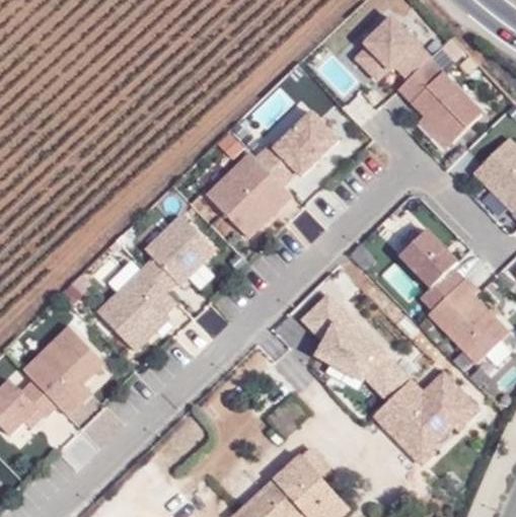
[(417,42),(419,40),(390,13),(349,59),(375,83),(388,71),(417,42)]
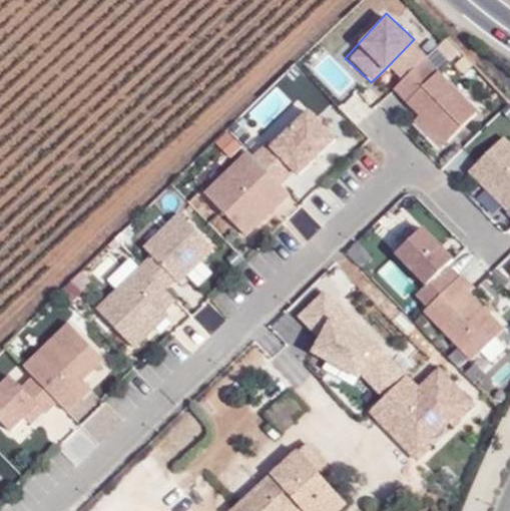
[(427,57),(412,41),(384,70),(396,84),(427,57)]
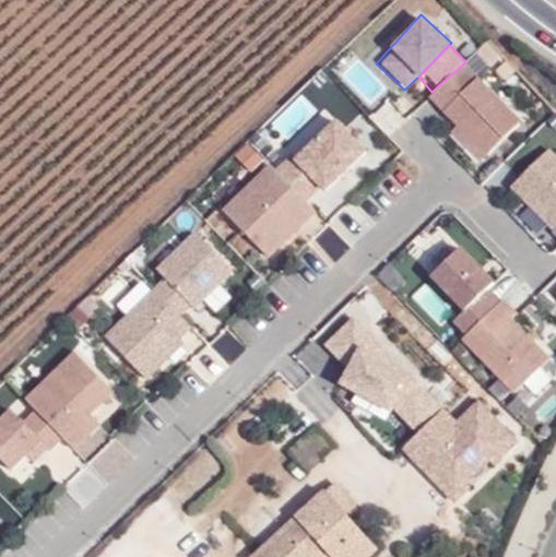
[(448,132),(478,161),(520,118),(465,62),(432,92),(426,97),(454,127),(448,132)]
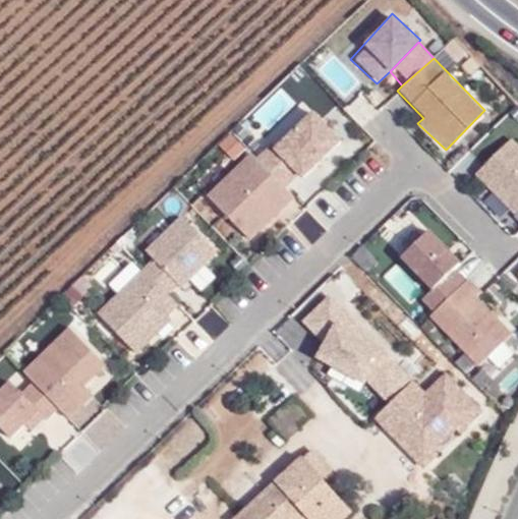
[(340,136),(309,108),(254,156),(285,185),(296,173),(301,179),(340,136)]
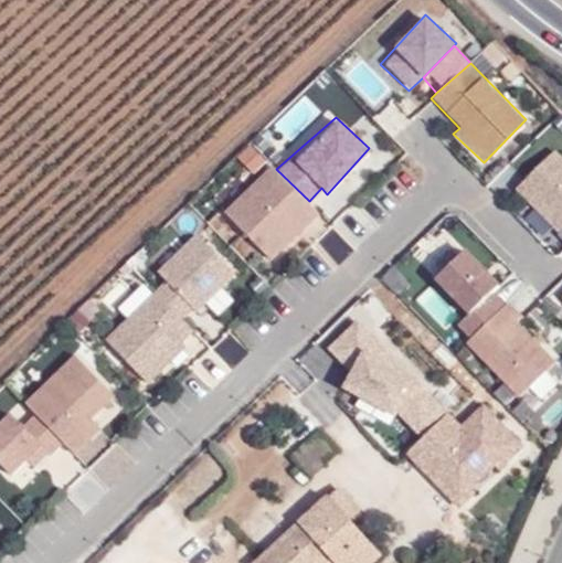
[(252,146),(235,155),(245,173),(262,165),(252,146)]
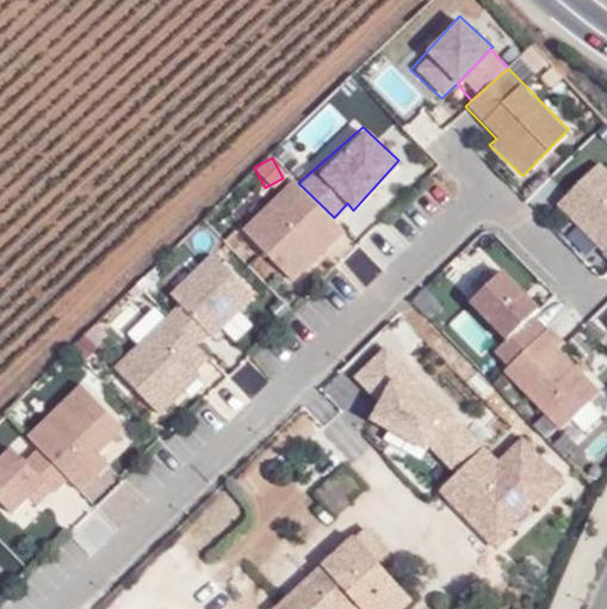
[(606,172),(599,164),(557,208),(605,252),(606,250),(606,172)]
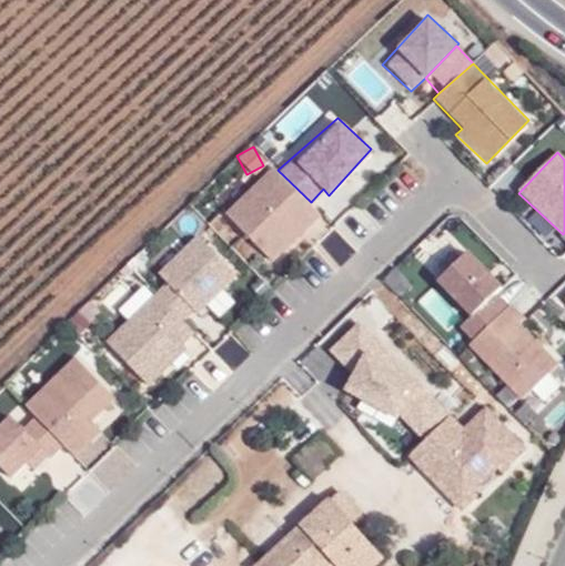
[(272,167),(223,213),(272,261),(320,213),(311,202),(278,170),(272,167)]
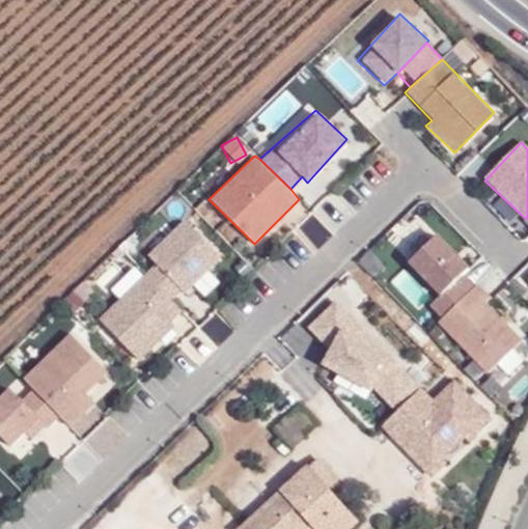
[(183,219),(146,255),(154,263),(179,290),(182,294),(220,257),(183,219)]
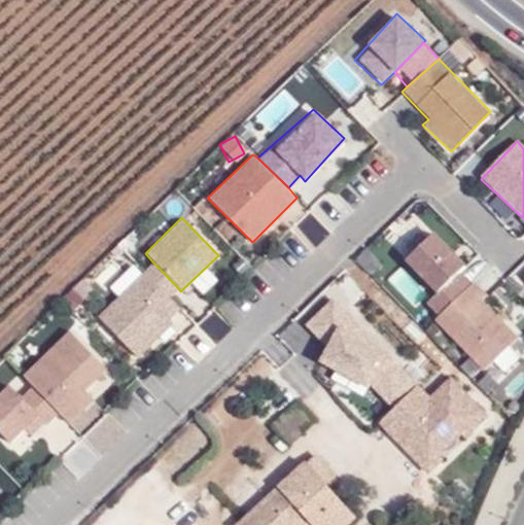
[(435,231),(405,256),(437,288),(457,272),(466,264),(435,231)]
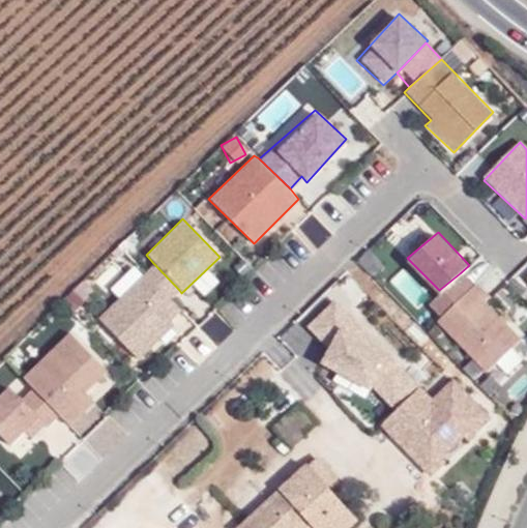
[(145,273),(170,299),(179,290),(153,263),(143,272),(145,273)]
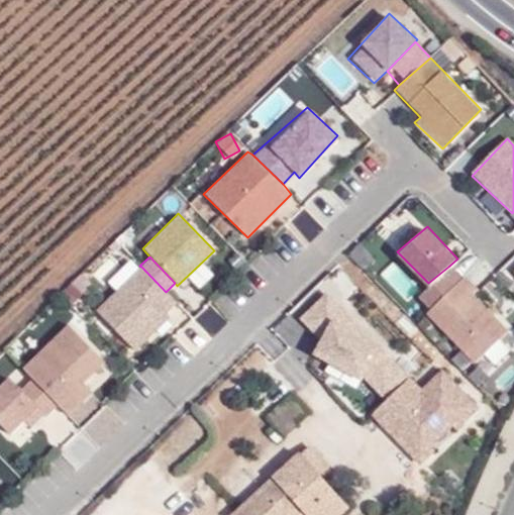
[(405,302),(415,293),(393,265),(382,274),(405,302)]
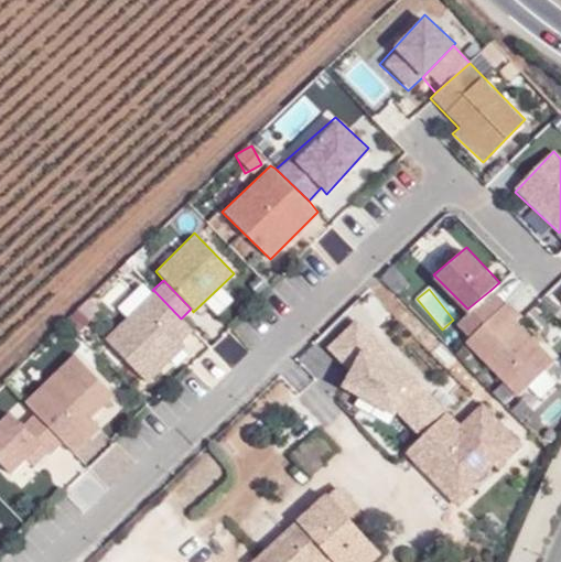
[(181,319),(154,291),(104,339),(147,380),(184,344),(181,343),(192,330),(181,319)]
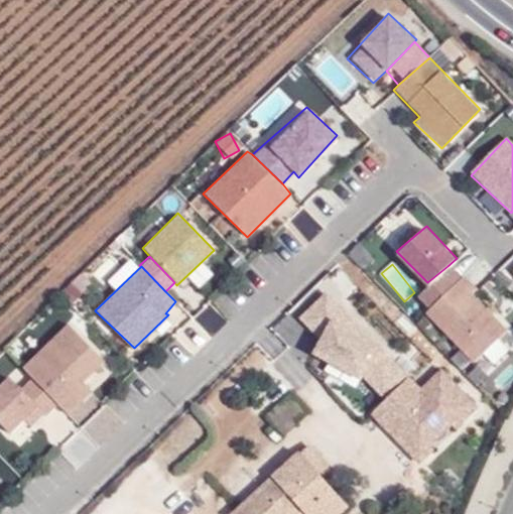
[(427,282),(415,294),(427,308),(462,276),(447,266),(427,282)]
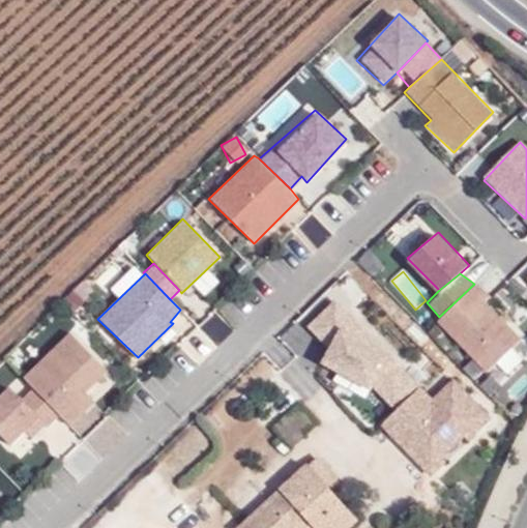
[(439,317),(436,320),(484,371),(520,339),(484,303),(490,297),(474,284),(439,317)]
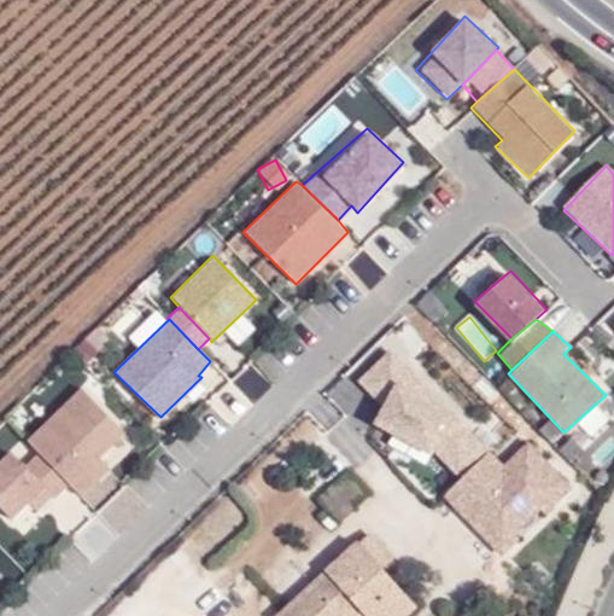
[(460,481),(490,452),(451,412),(398,356),(361,387),(382,407),(432,454),(460,481)]
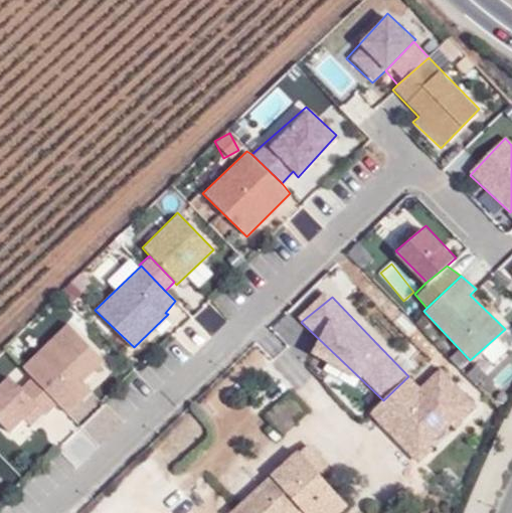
[(65,412),(90,389),(81,381),(103,361),(65,323),(21,367),(65,412)]
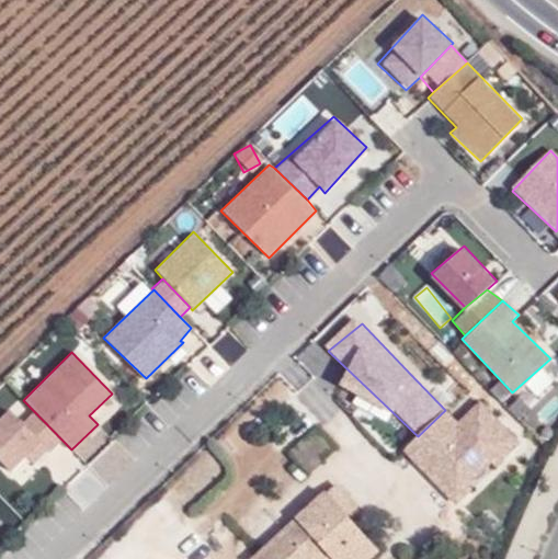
[(393,412),(348,369),(341,385),(389,415),(393,412)]
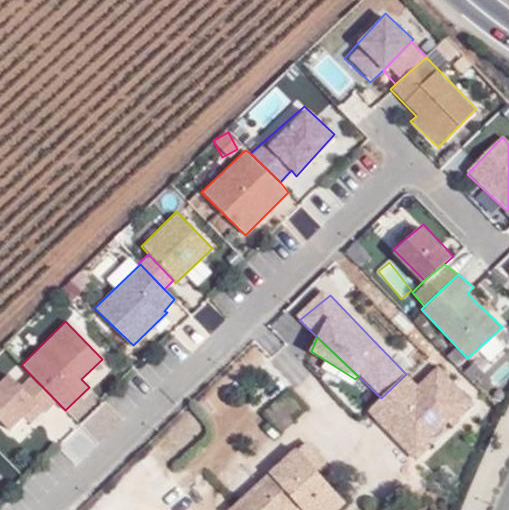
[(473,405),(435,366),(417,385),(406,374),(381,398),(367,411),(416,458),(430,446),(425,441),(446,422),(450,427),(473,405)]
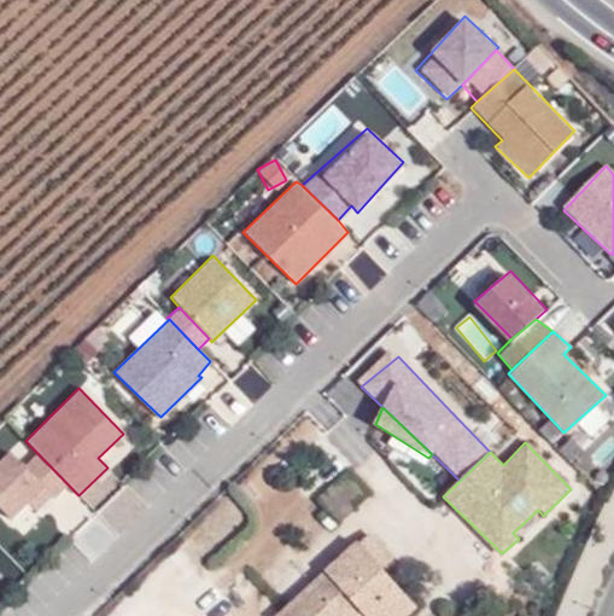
[(46,486),(10,452),(0,463),(0,507),(12,519),(46,486)]
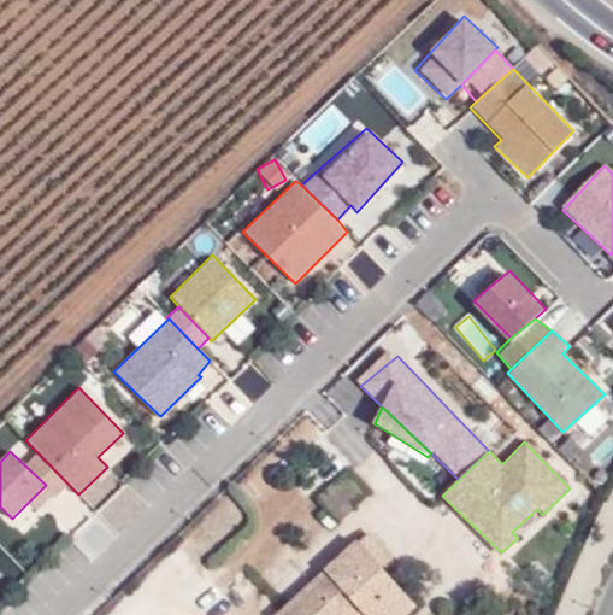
[(345,473),(313,502),(320,510),(326,516),(335,526),(365,497),(345,473)]
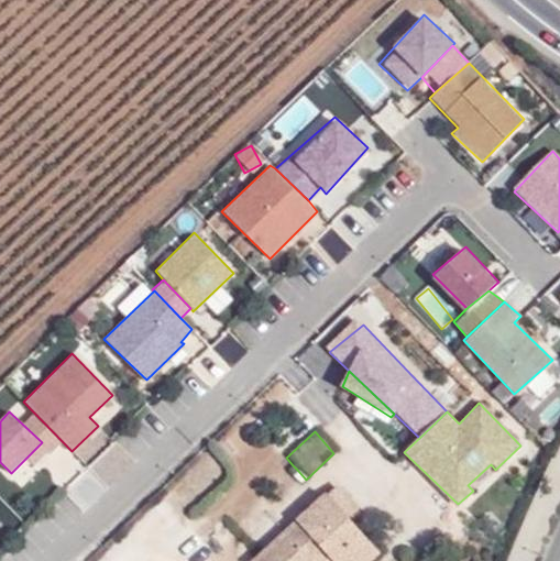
[(285,473),(291,479),(298,471),(293,465),(285,473)]
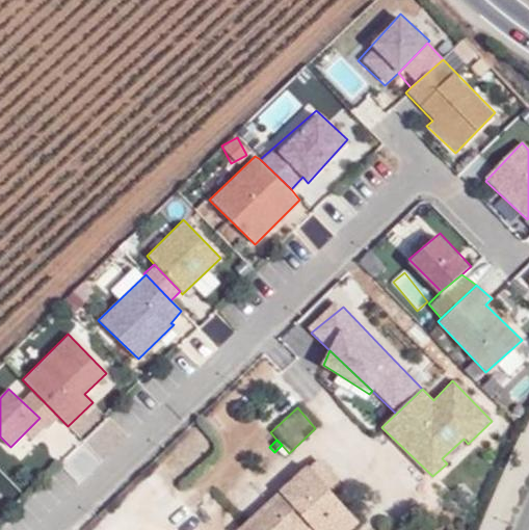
[(325,493),(317,483),(325,475),(315,464),(239,529),(300,529),(306,526),(309,529),(348,529),(354,525),(325,493)]
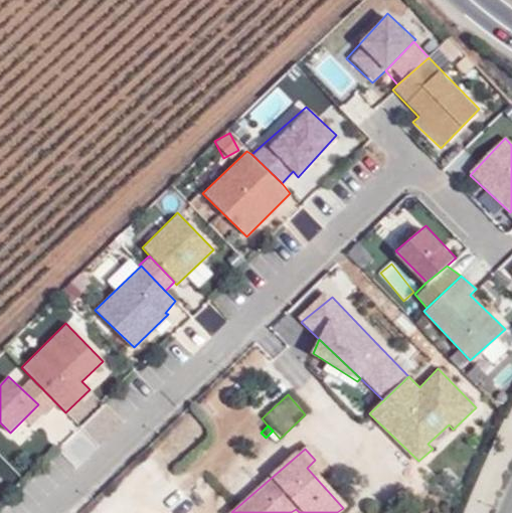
[(315,477),(323,470),(315,460),(307,468),(315,477)]
